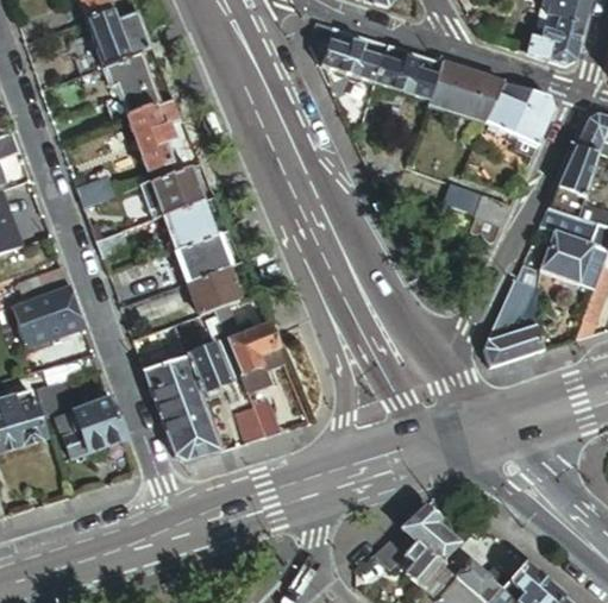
[(79,0),(86,18),(111,8),(107,0),(79,0)]
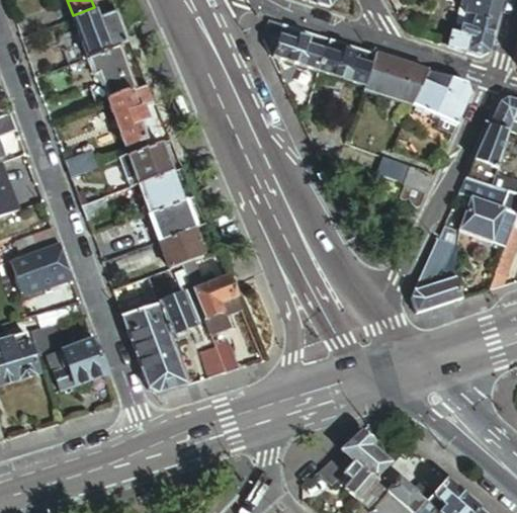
[(489,51),(502,2),(495,0),(460,0),(460,1),(466,3),(464,11),(475,14),(471,26),(461,23),(459,31),(452,29),(447,46),(482,57),(489,51)]
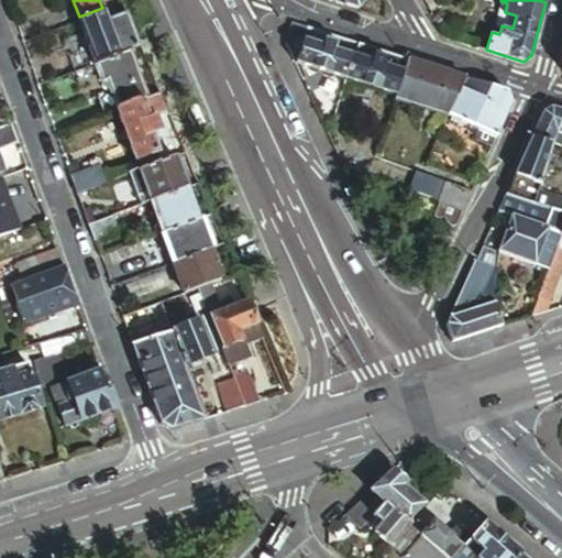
[(500,1),(495,23),(502,25),(513,29),(516,15),(505,12),(507,3),(500,1)]
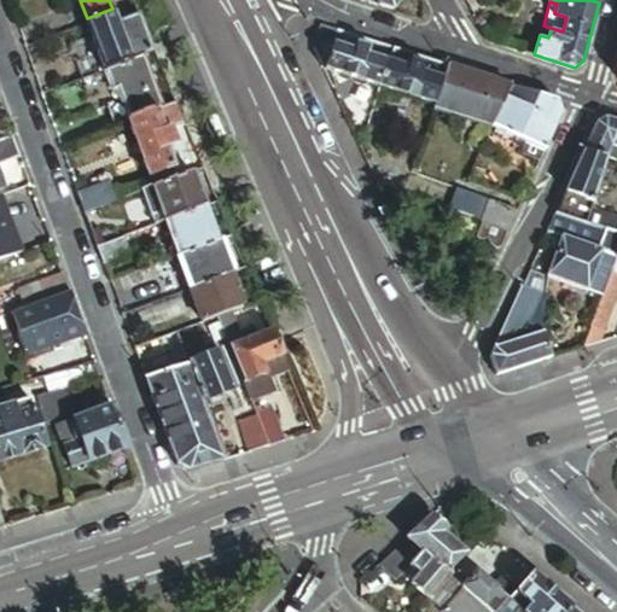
[(112,9),(87,18),(105,66),(145,52),(153,48),(140,12),(117,21),(112,9)]
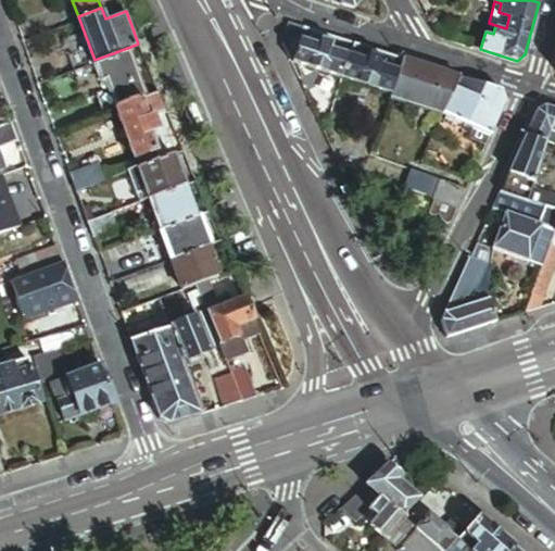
[(290,19),(282,39),(291,58),(342,75),(354,39),(290,19)]
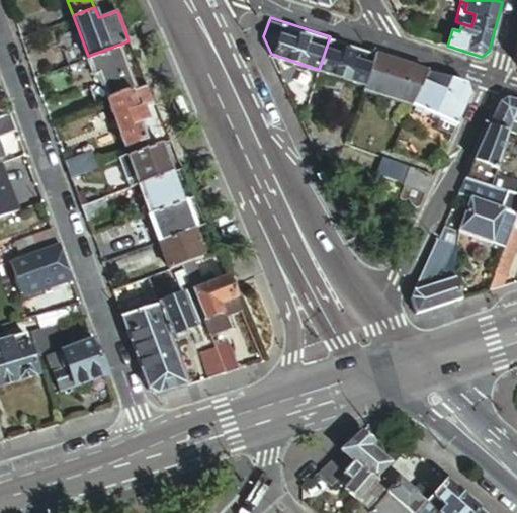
[(330,36),(319,70),(364,86),(375,52),(330,36)]
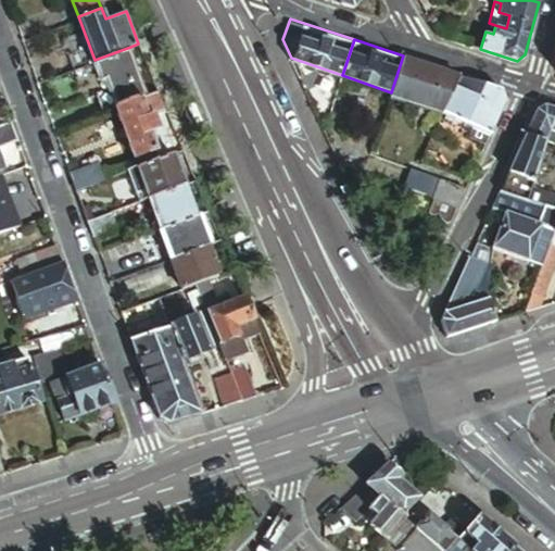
[(130,47),(95,60),(104,85),(109,83),(110,86),(97,91),(103,109),(116,104),(140,96),(148,92),(130,47)]
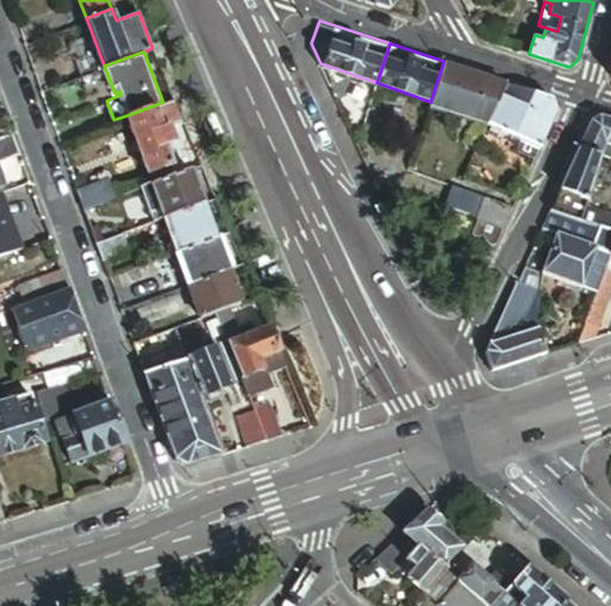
[(553,98),(444,61),(431,102),(429,104),(492,124),(498,128),(503,130),(521,140),(519,148),(533,155),(537,147),(538,148),(556,108),(553,98)]
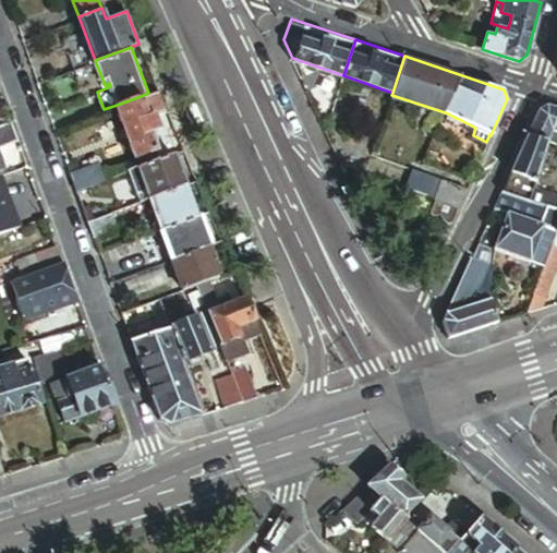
[(167,111),(159,91),(142,97),(141,96),(117,105),(135,157),(161,147),(154,129),(157,128),(154,117),(167,111)]
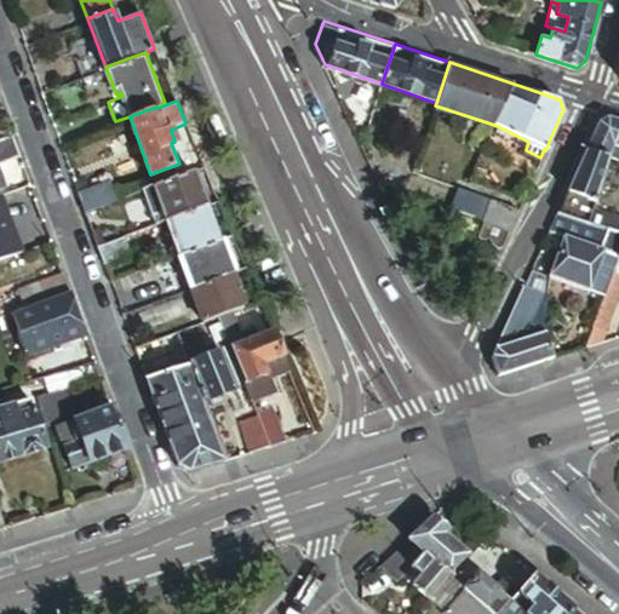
[(599,120),(586,148),(608,156),(609,153),(618,124),(618,119),(608,114),(599,120)]
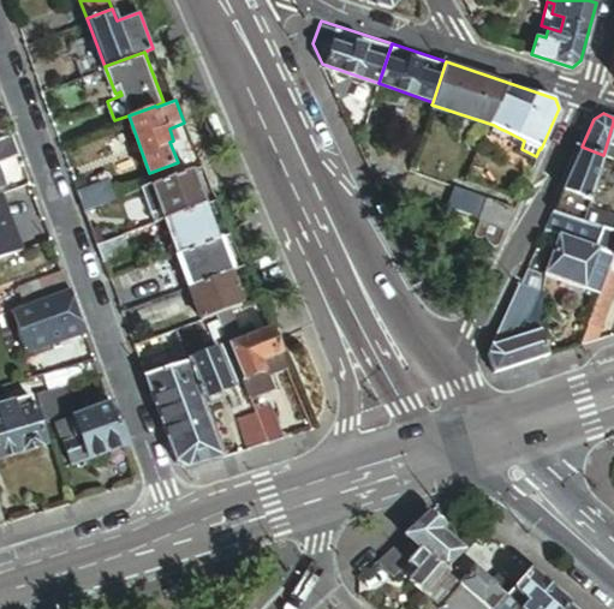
[(0,159),(21,153),(13,132),(0,136),(0,184),(3,184),(0,177),(0,159)]
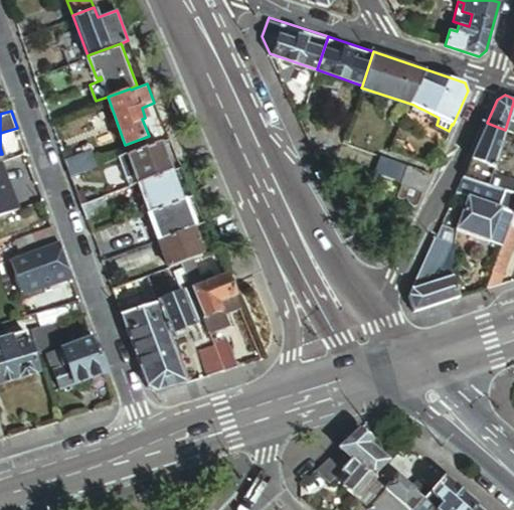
[(505,130),(487,123),(464,175),(473,178),(488,182),(493,169),(494,166),(495,162),(505,130)]
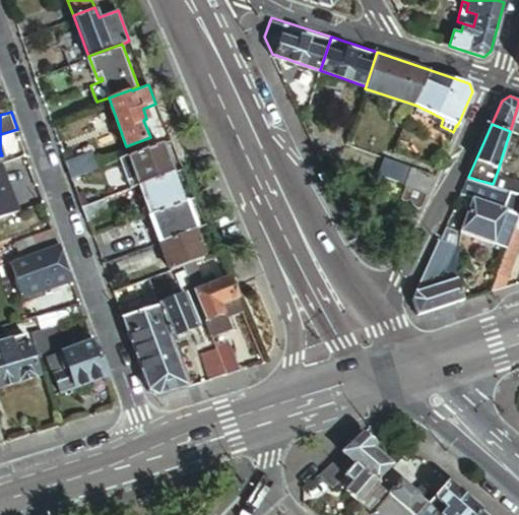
[(174,172),(164,141),(129,154),(120,158),(131,187),(140,184),(174,172)]
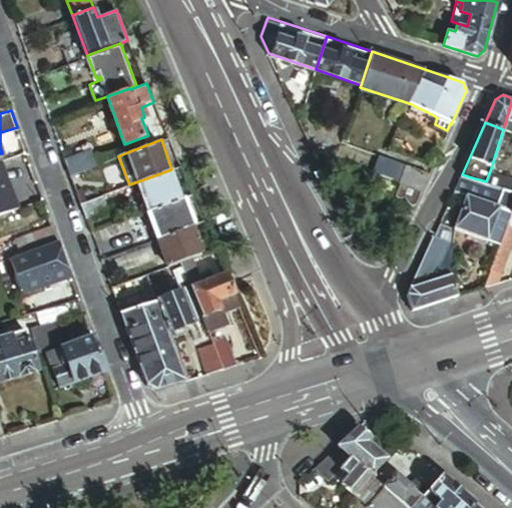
[(90,148),(64,157),(70,174),(96,164),(90,148)]
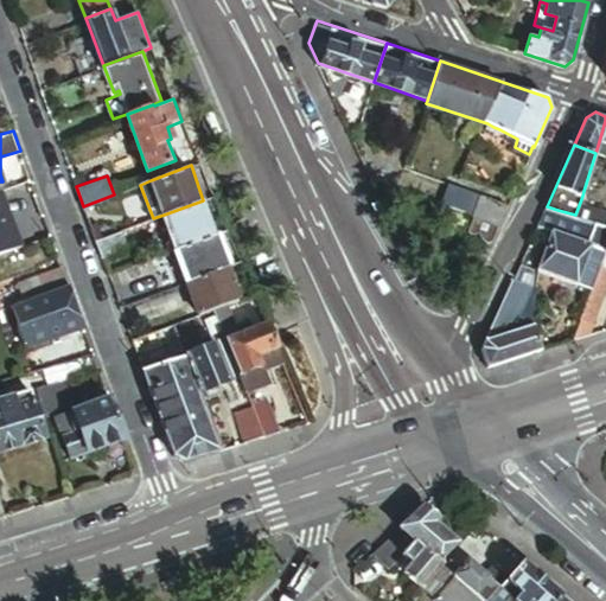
[(480,194),(447,183),(440,203),(473,213),(480,194)]
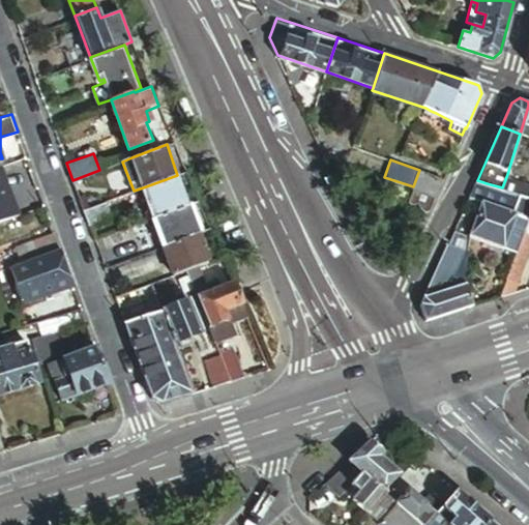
[(37,185),(33,175),(12,181),(8,167),(0,169),(0,215),(35,205),(30,188),(37,185)]
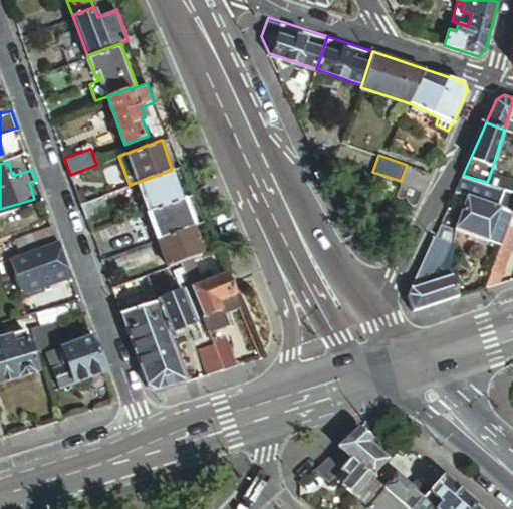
[(401,181),(401,182),(422,190),(430,173),(407,165),(401,181)]
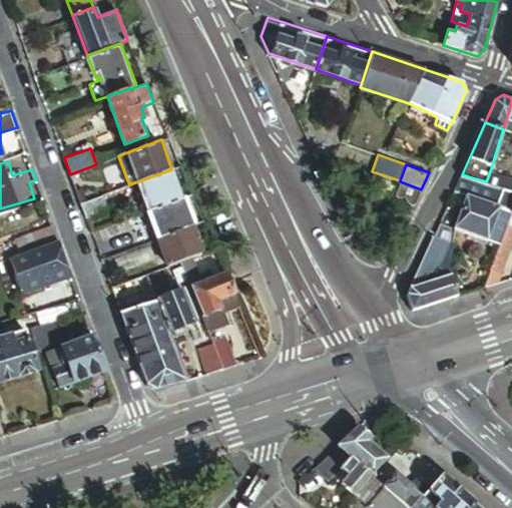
[(511,175),(491,168),(486,181),(501,186),(511,189),(511,175)]
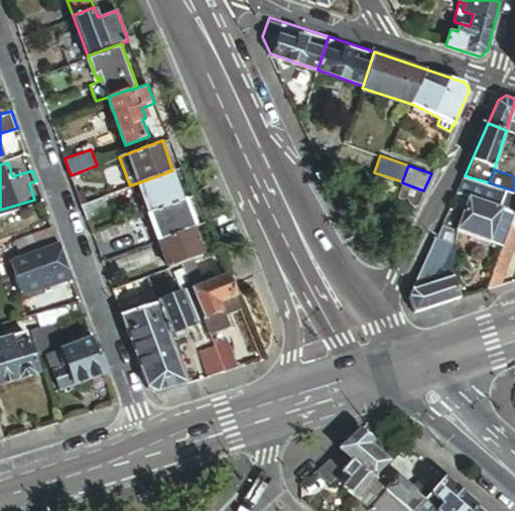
[(182,199),(172,170),(139,182),(145,204),(141,205),(143,213),(148,211),(182,199)]
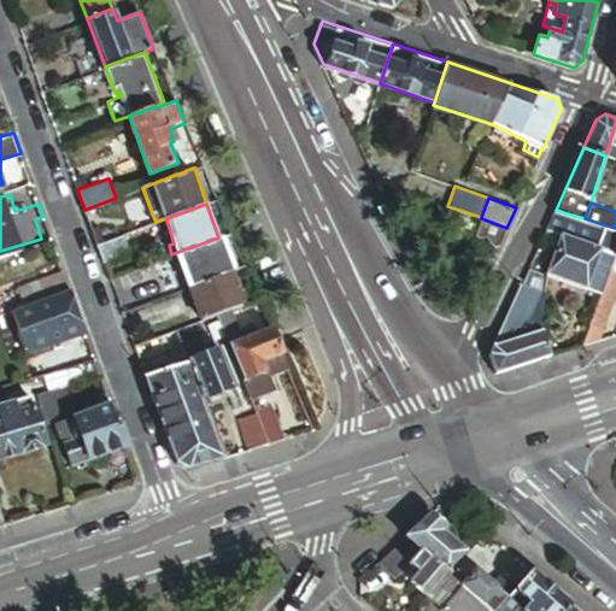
[(567,213),(556,210),(547,228),(559,233),(567,213)]
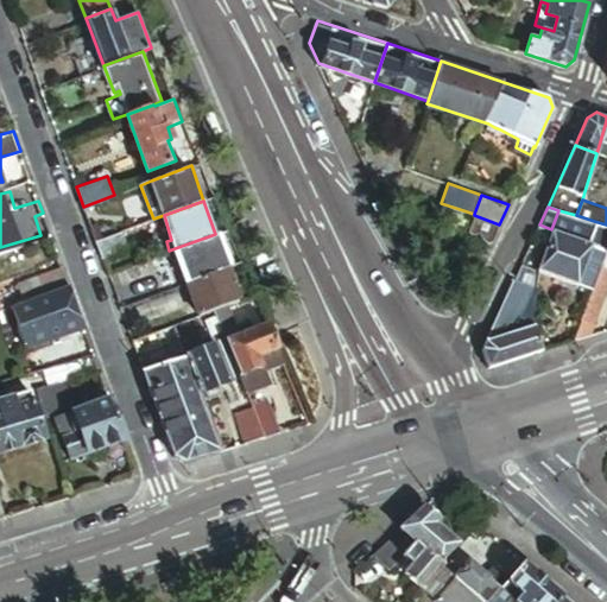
[(602,264),(606,254),(606,251),(587,242),(594,221),(576,215),(558,210),(551,229),(538,267),(592,290),(602,264)]
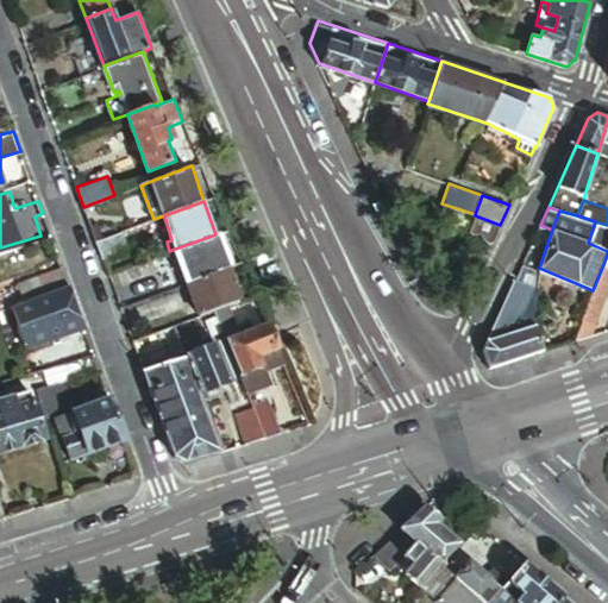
[(500,225),(475,215),(475,217),(469,231),(476,233),(481,231),(482,236),(486,239),(489,242),(493,240),(495,238),(500,225)]
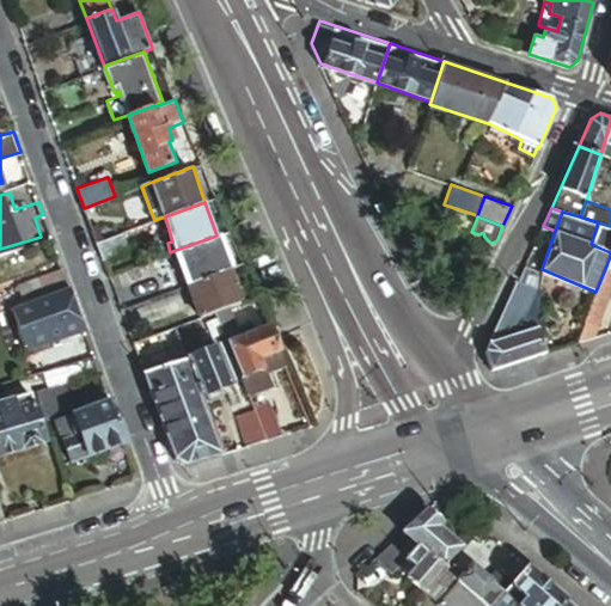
[(123,232),(97,242),(103,258),(129,249),(123,232)]
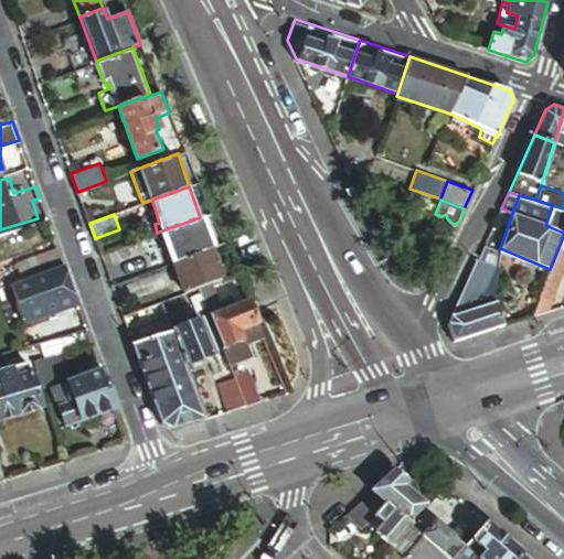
[(212,249),(201,217),(200,217),(162,230),(173,264),(210,250),(212,249)]
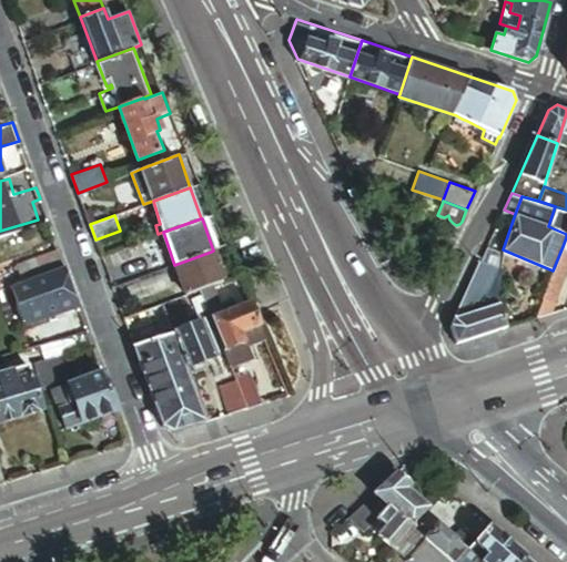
[(503,251),(503,249),(488,244),(452,323),(457,341),(507,326),(498,299),(505,252),(503,251)]
